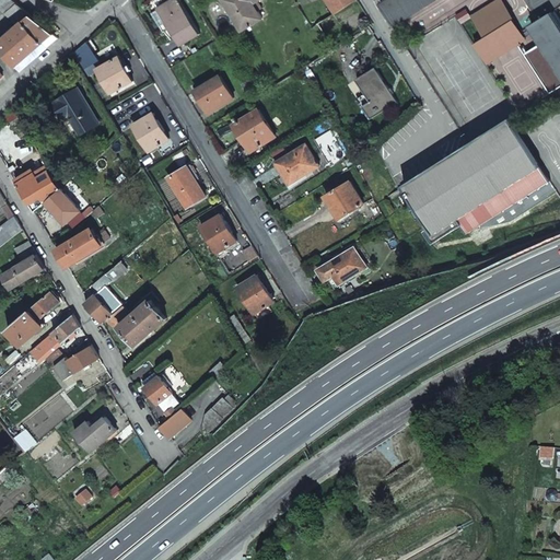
[(30,13),(24,9),(13,0),(0,0),(0,9),(7,15),(9,14),(18,23),(23,19),(30,13)]
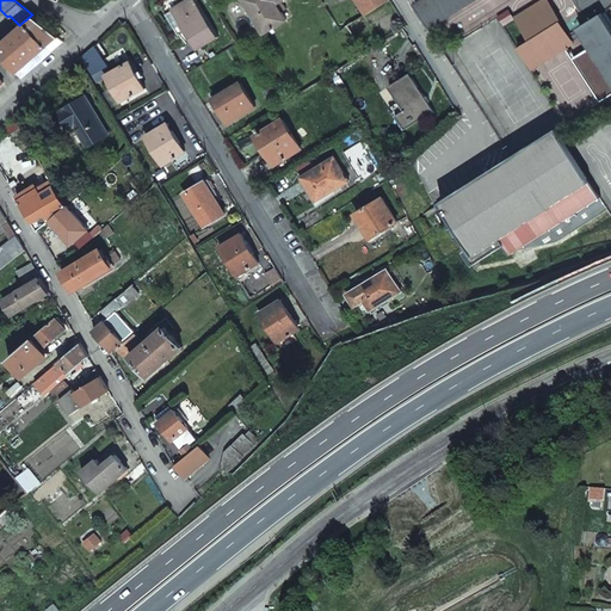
[(197,50),(217,39),(195,0),(191,0),(173,10),(181,25),(197,50)]
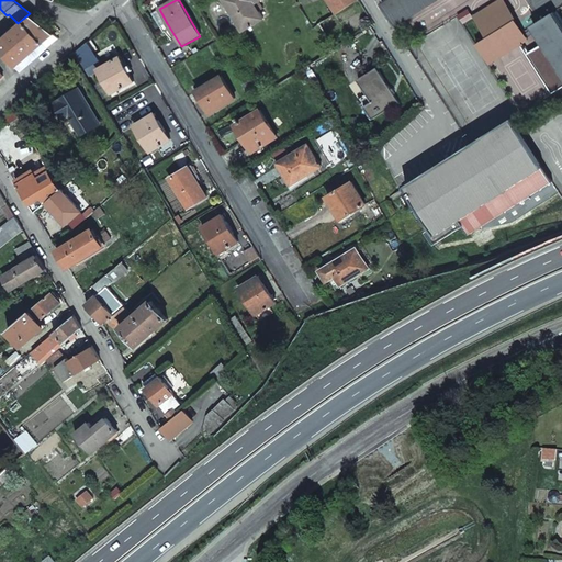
[(269,13),(259,0),(225,0),(244,29),(269,13)]
